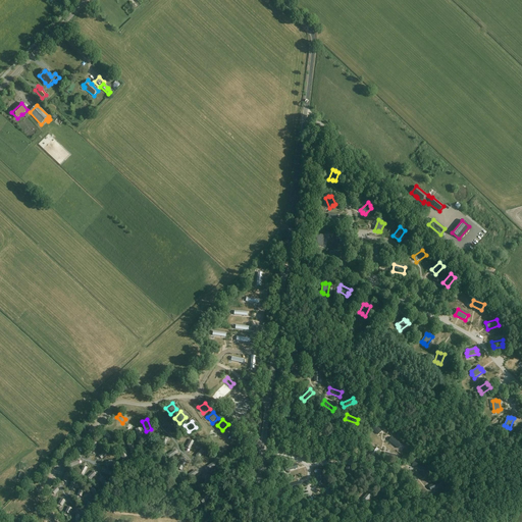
[(369,426),(378,435),(381,431),(372,423),(369,426)]
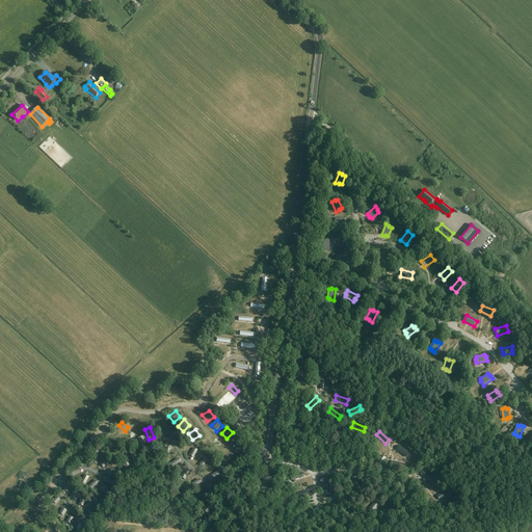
[(143,436),(137,437),(140,449),(147,447),(143,436)]
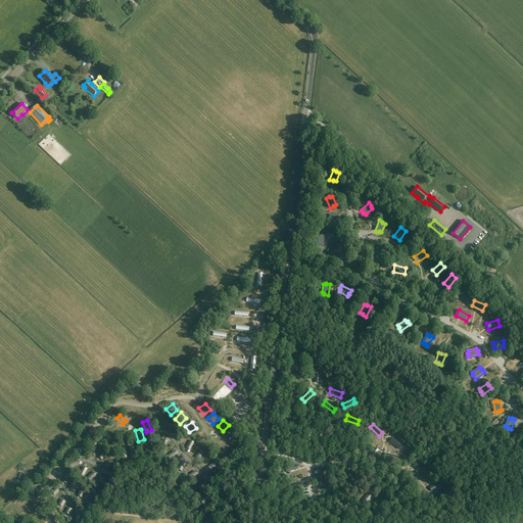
[(104,431),(100,435),(106,442),(111,439),(104,431)]
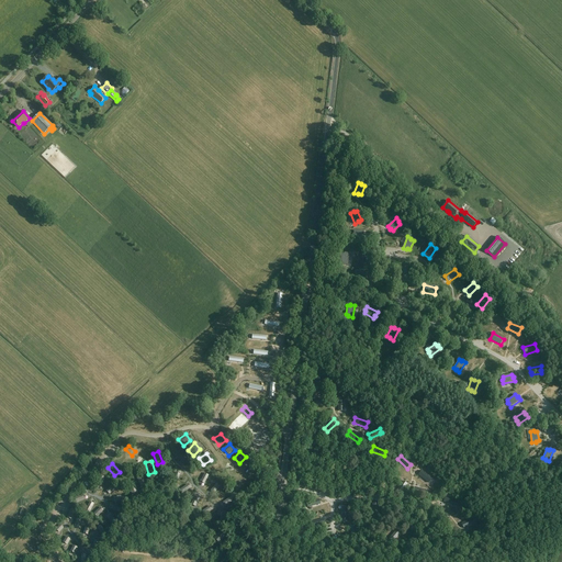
[(384,479),(395,471),(392,467),(381,474),(384,479)]
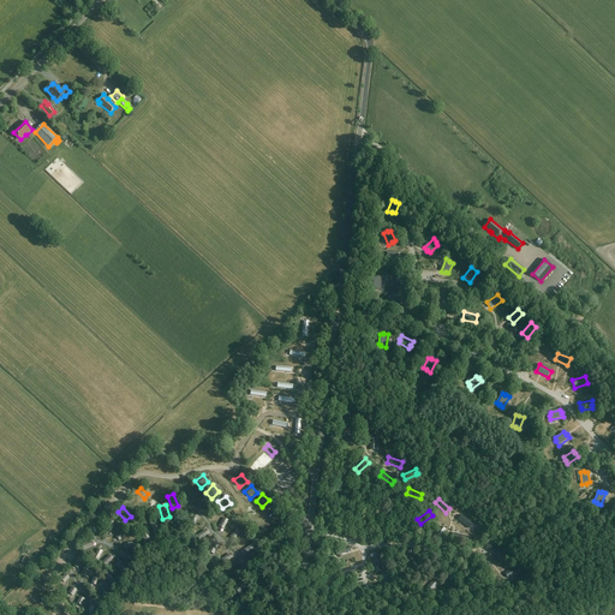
[(458,519),(470,529),(472,525),(461,515),(458,519)]
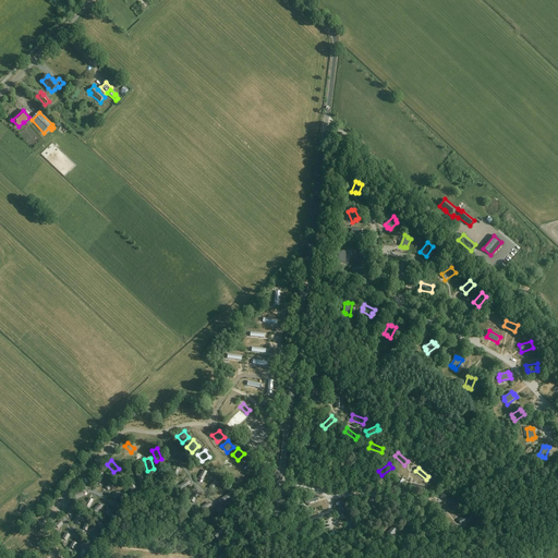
[(142,471),(135,474),(140,485),(146,482),(142,471)]
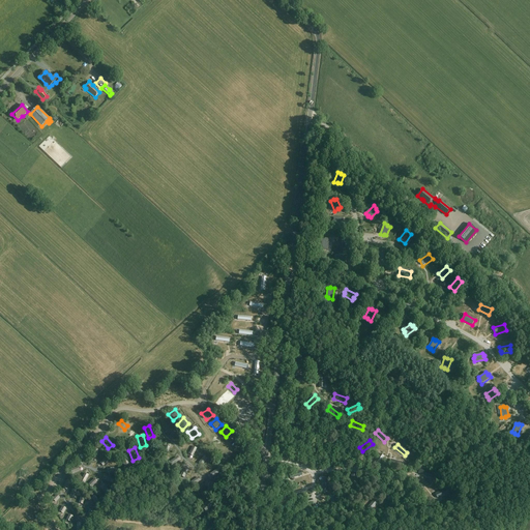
[(380,453),(373,464),(377,467),(384,457),(380,453)]
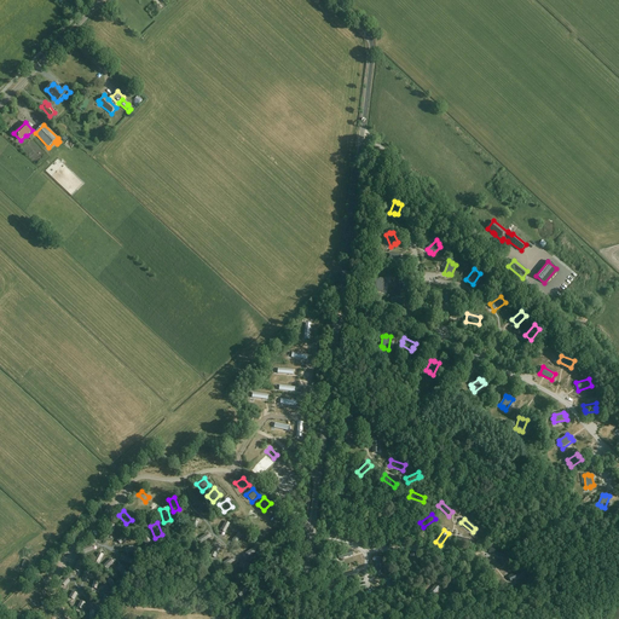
[(148,532),(140,534),(145,547),(152,544),(148,532)]
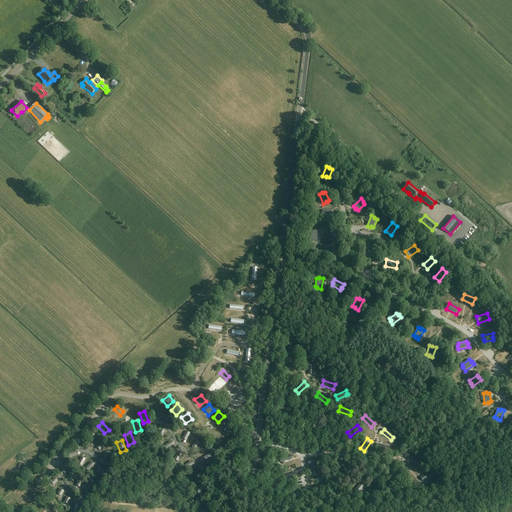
[(100,450),(105,444),(102,441),(97,448),(100,450)]
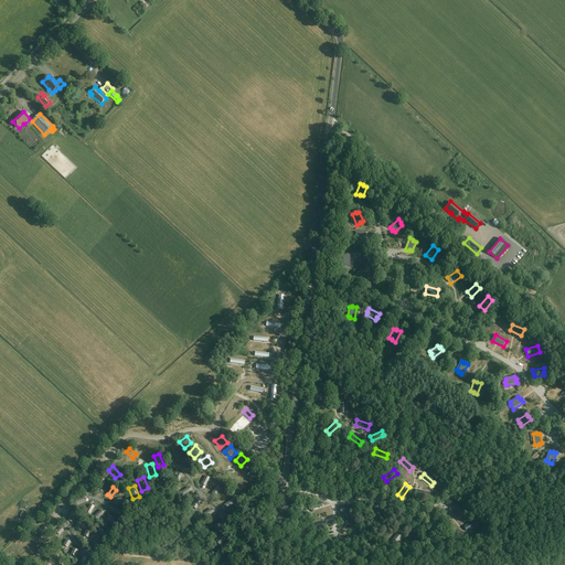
[(215,497),(221,489),(217,487),(212,493),(215,497)]
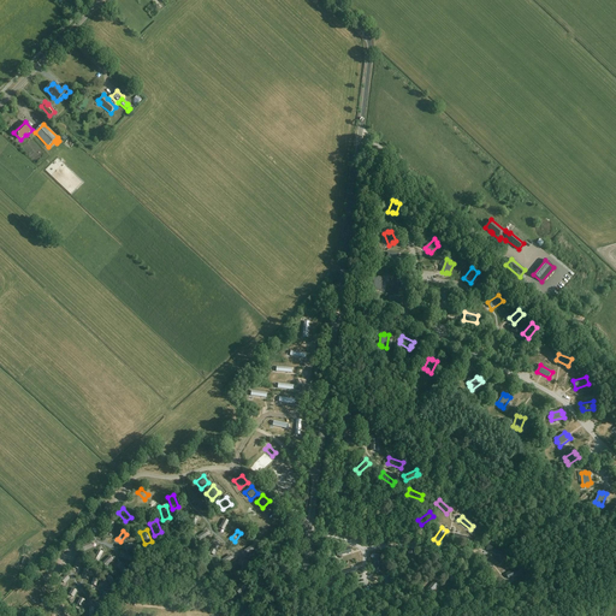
[(206,532),(197,537),(200,542),(208,535),(206,532)]
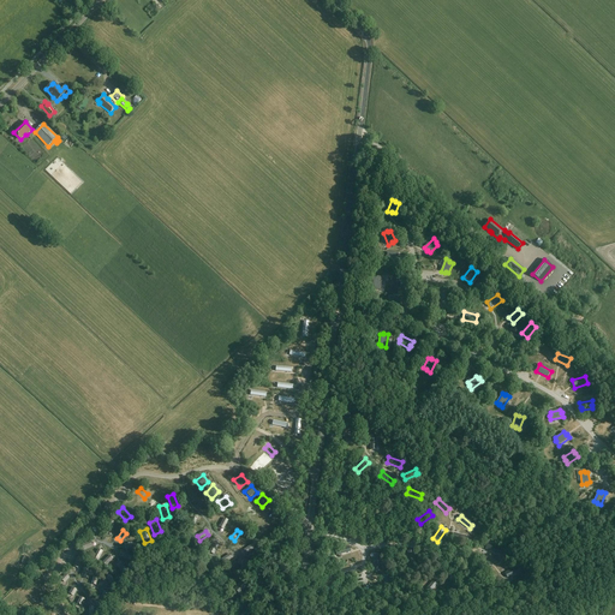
[(485,550),(500,554),(501,549),(487,544),(485,550)]
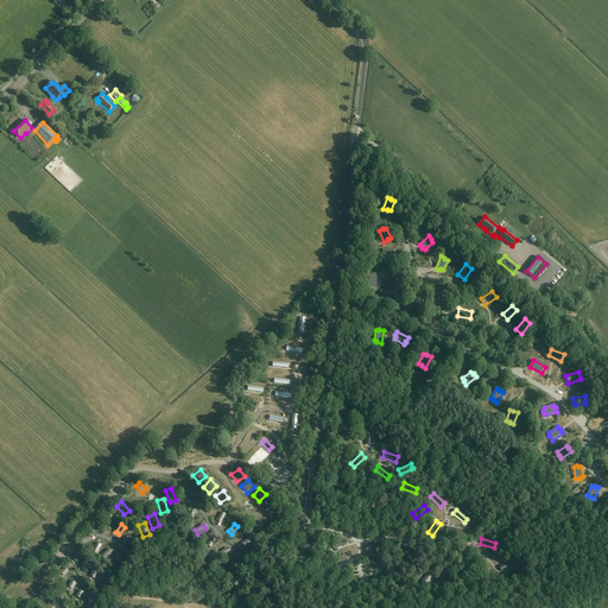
[(244,549),(252,543),(249,539),(241,544),(244,549)]
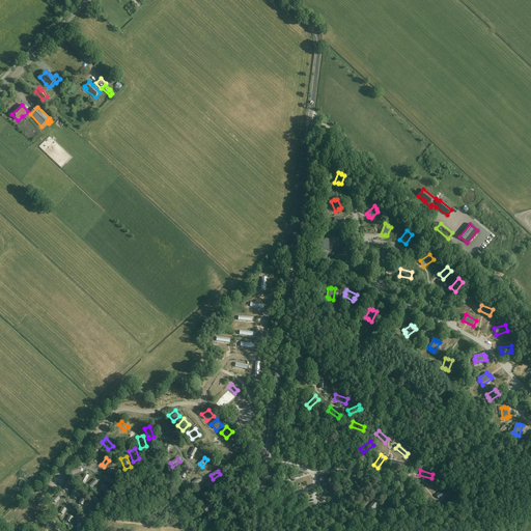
[(193,486),(200,481),(198,478),(191,483),(193,486)]
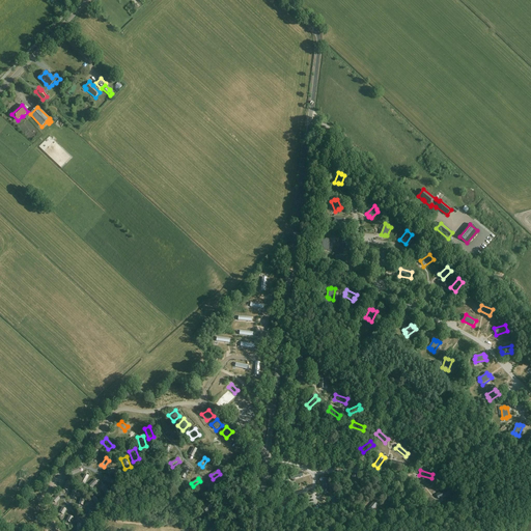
[(92,490),(99,483),(95,480),(89,486),(92,490)]
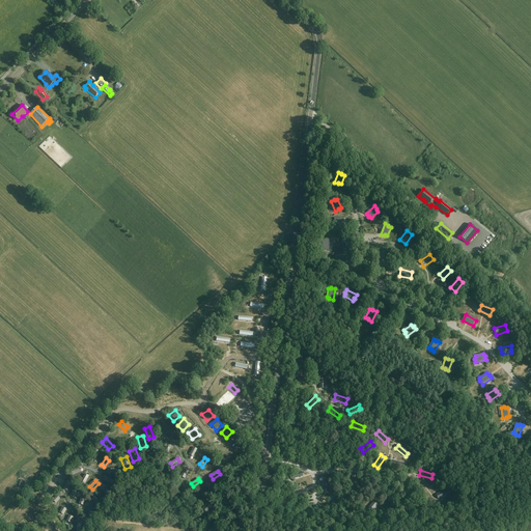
[(111,496),(106,487),(102,491),(107,498),(111,496)]
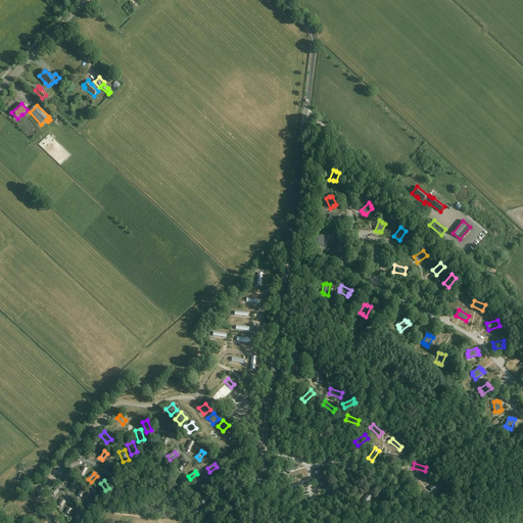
[(405,493),(413,483),(409,480),(400,490),(405,493)]
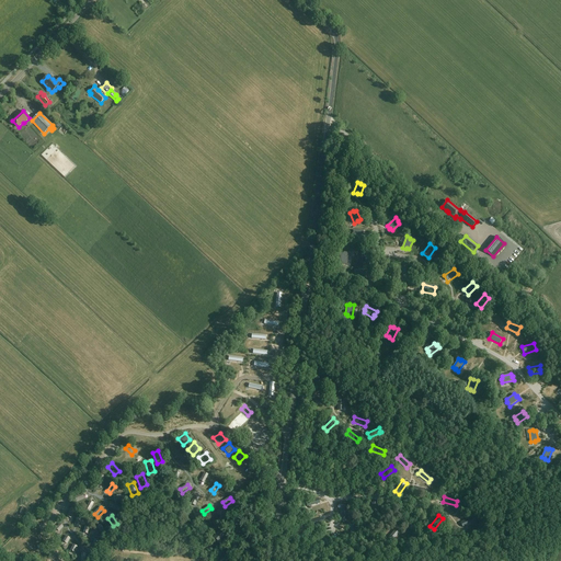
[(462,527),(474,522),(472,517),(460,523),(462,527)]
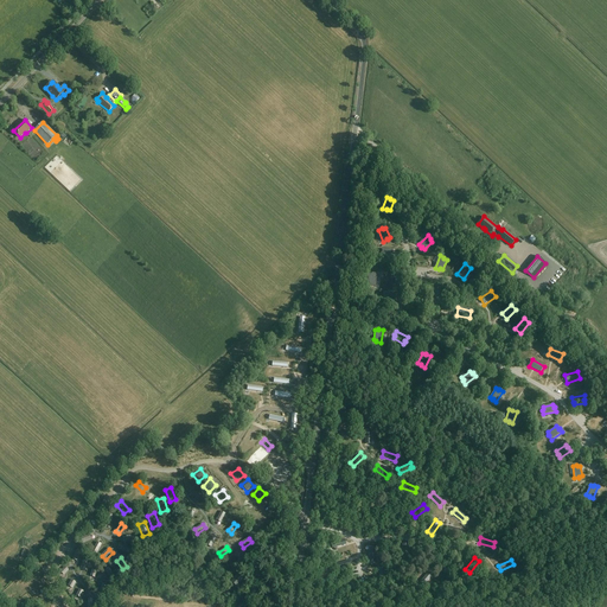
[(104,570),(110,579),(115,575),(108,567),(104,570)]
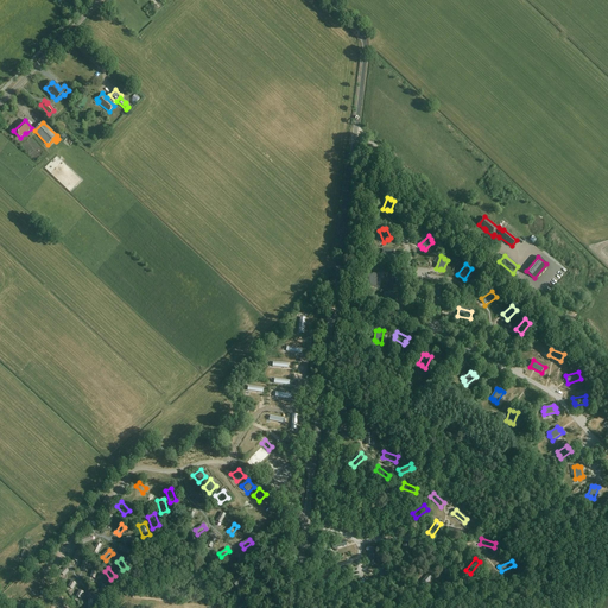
[(377,584),(387,574),(384,570),(373,580),(377,584)]
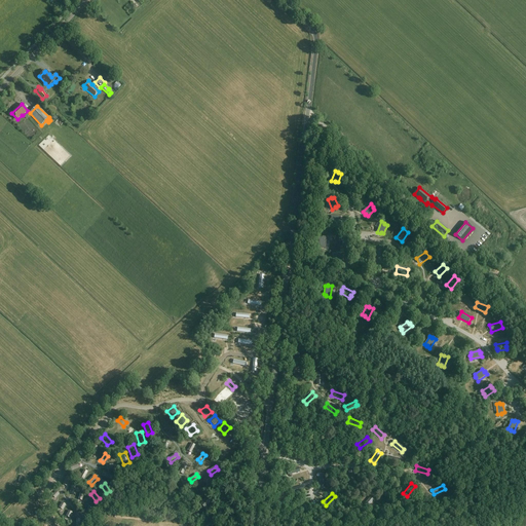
[(372,495),(364,505),(367,509),(375,498),(372,495)]
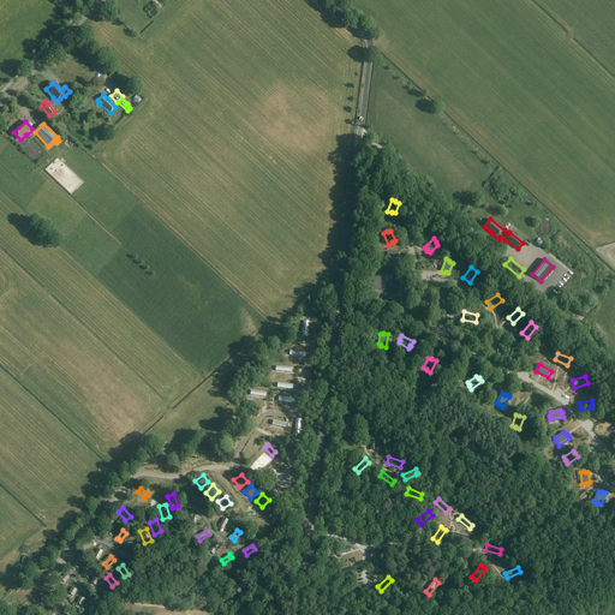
[(240,596),(248,587),(240,581),(233,590),(240,596)]
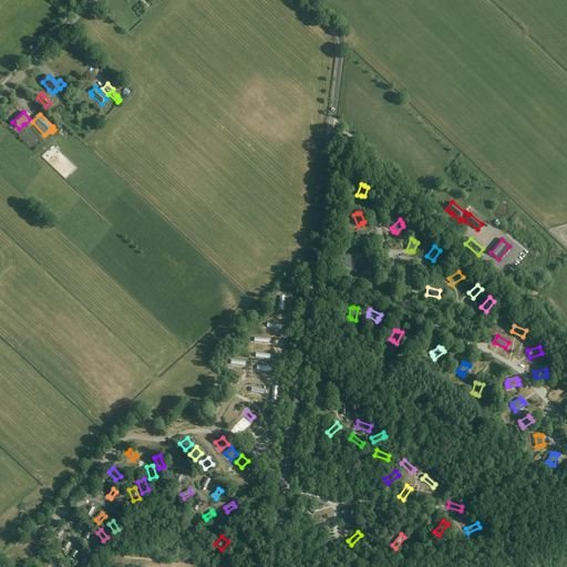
[(30,555),(32,557),(42,550),(34,539),(24,546),(27,548),(24,549),(28,556),(30,555)]
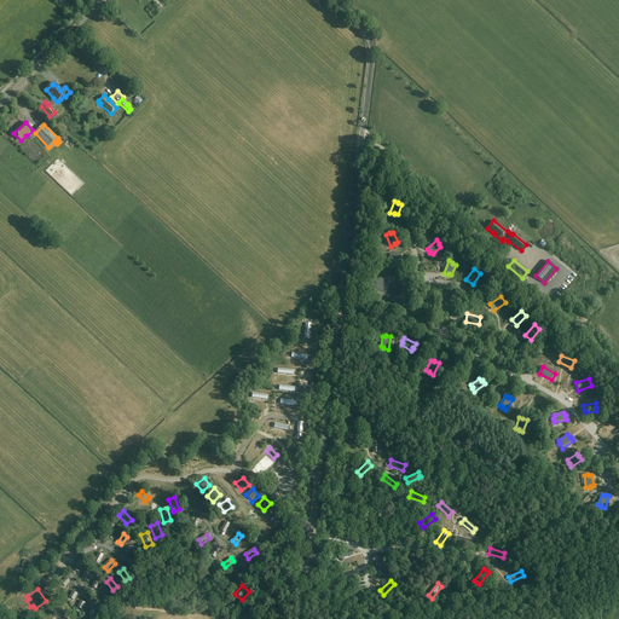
[(495,590),(480,594),(482,600),(497,595),(495,590)]
